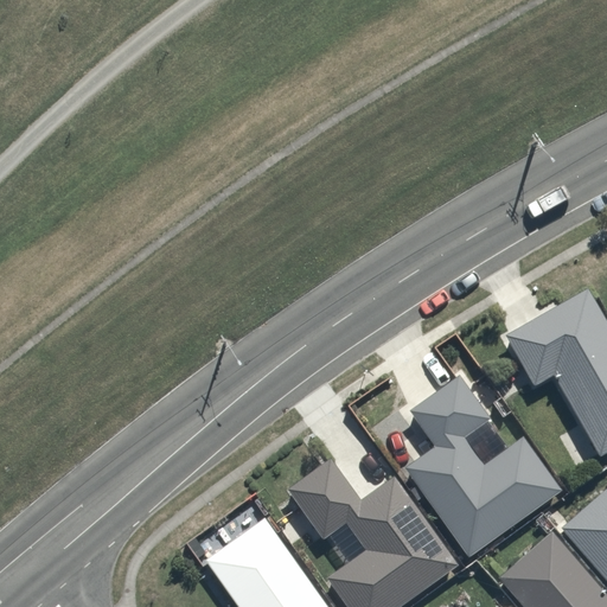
[(503,333),(534,385),(550,375),(599,458),(606,453),(606,318),(587,285),(503,333)]
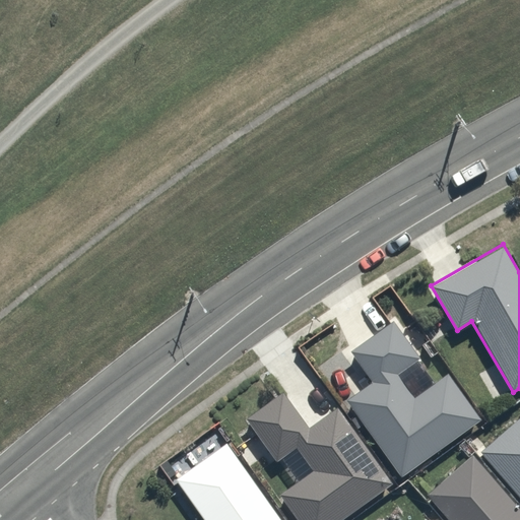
[(484,423),(449,373),(415,397),(400,377),(421,362),(393,323),(350,353),(371,382),(344,400),(402,481),(484,423)]
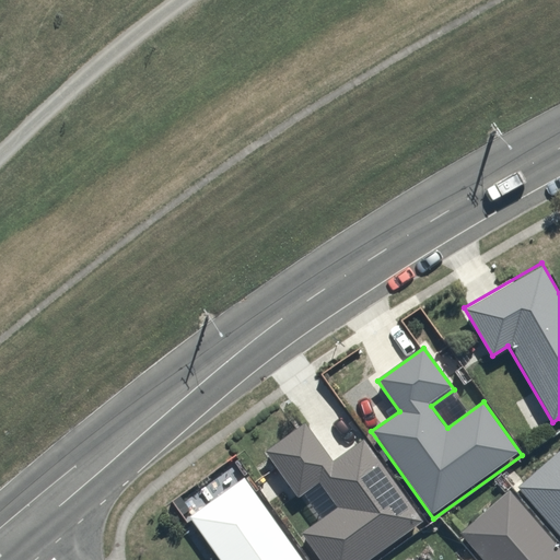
[(326,515),(298,536),(314,559),(369,559),(426,520),(368,438),(335,461),(307,421),(261,454),(296,503),(311,493),(326,515)]
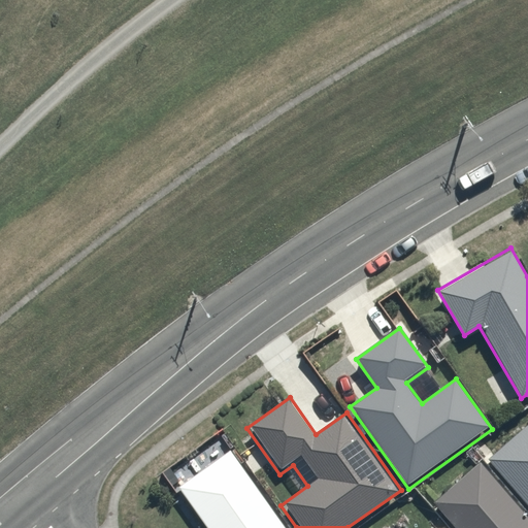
[(527,424),(487,461),(527,507),(527,424)]
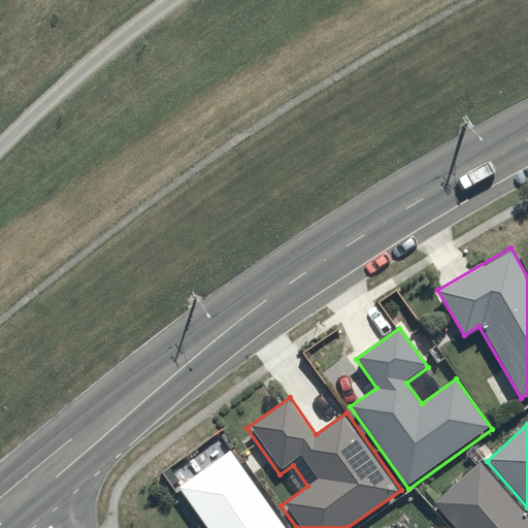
[(206,527),(287,527),(219,437),(167,475),(206,527)]
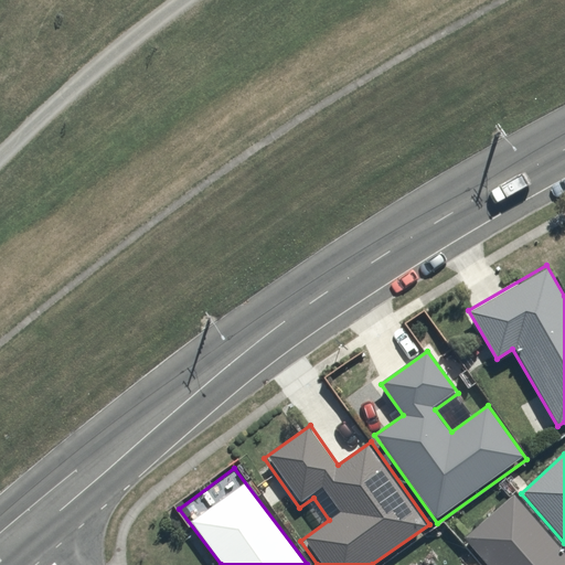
[(564,564),(564,552),(513,496),(462,541),(483,564),(564,564)]
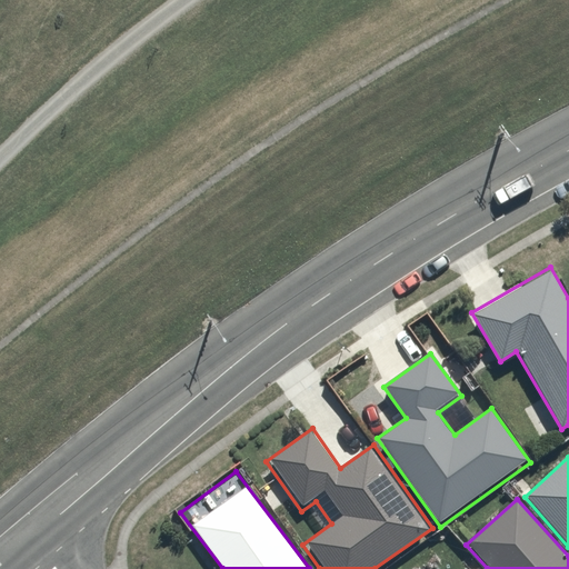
All buildings are outlined.
